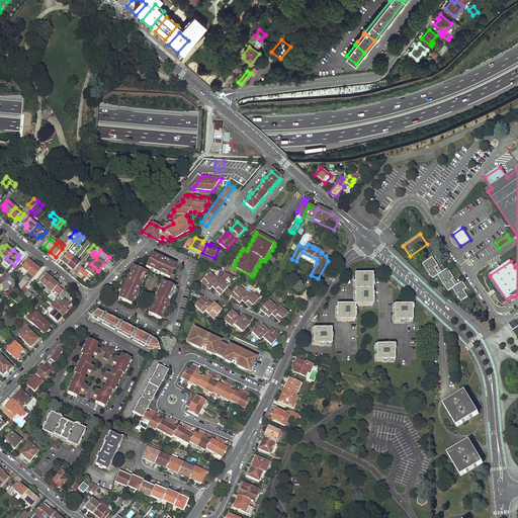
[(74,258),(76,255),(71,251),(68,254),(68,253),(62,261),(68,266),(74,258)]
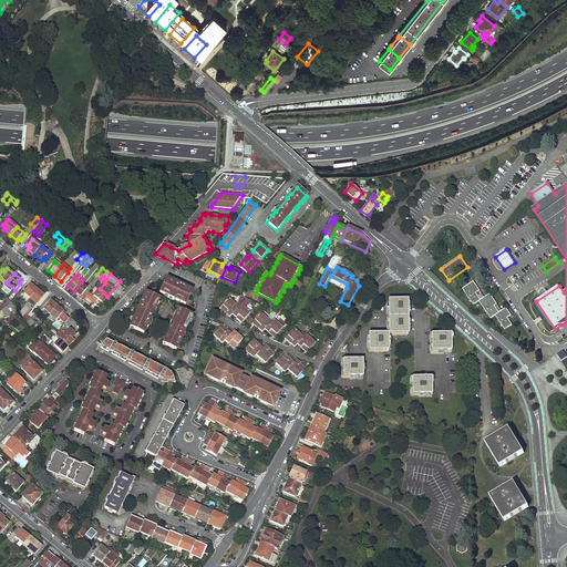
[(192,291),(166,278),(162,287),(160,292),(185,305),(192,291)]
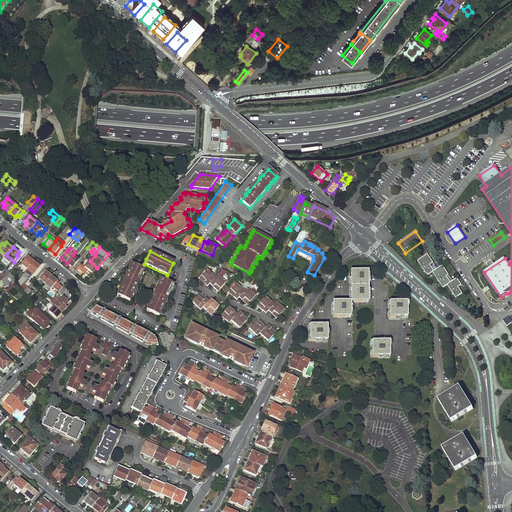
[(428,254),(417,261),(427,275),(432,272),(434,271),(429,265),(433,262),(428,254)]
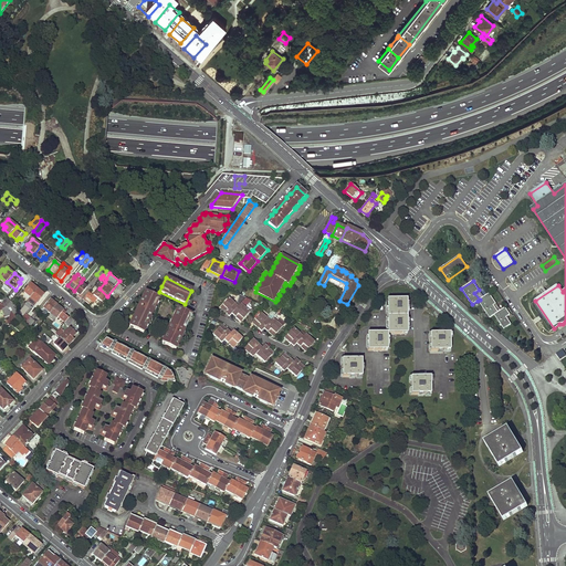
[(87,287),(81,282),(74,291),(81,296),(87,287)]
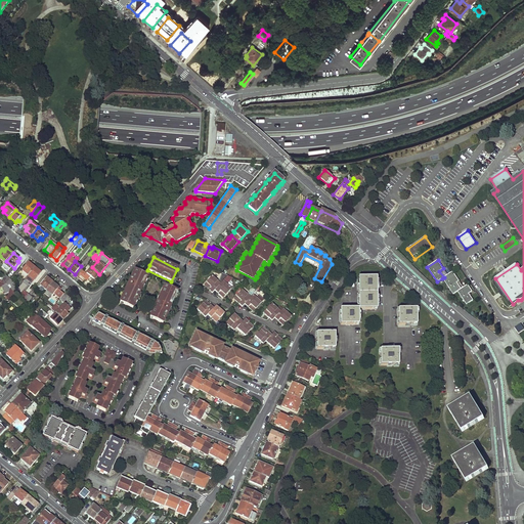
[(35,268),(29,263),(23,271),(29,275),(35,268)]
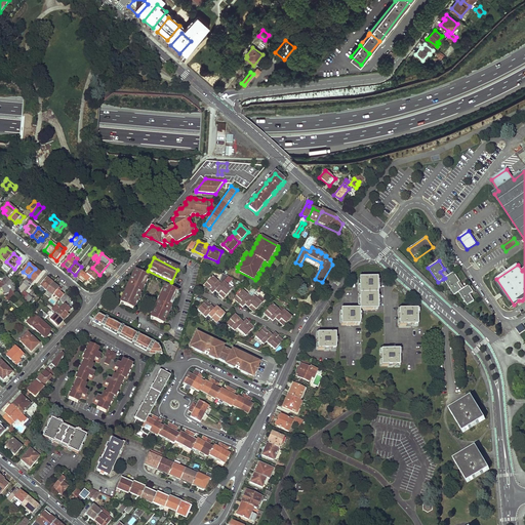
[(99,275),(92,268),(87,274),(83,271),(78,278),(84,282),(85,280),(87,282),(91,278),(94,281),(99,275)]
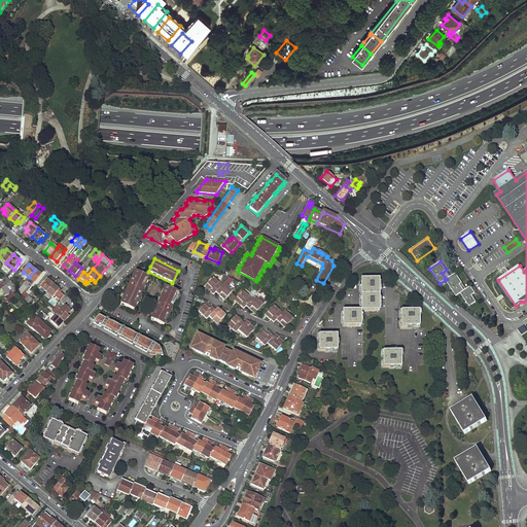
[(41,275),(35,270),(29,277),(26,280),(33,286),(41,275)]
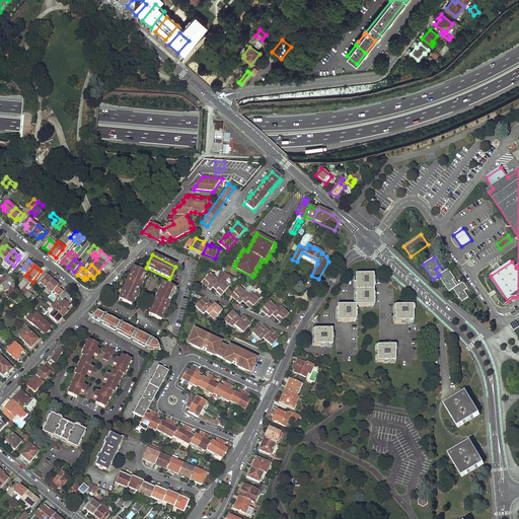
[(146,274),(134,268),(118,300),(131,306),(146,274)]
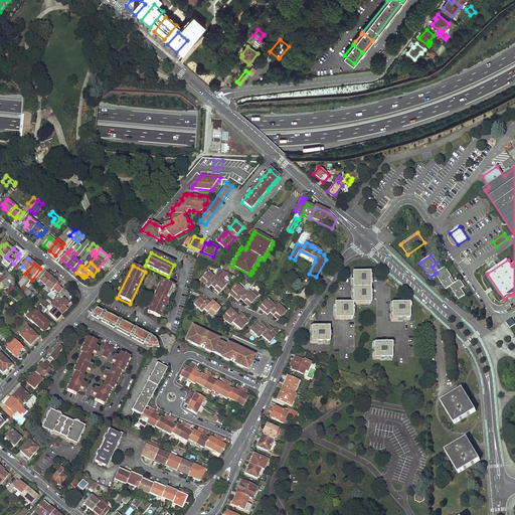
[(437,273),(435,274),(446,290),(450,287),(453,285),(449,278),(451,277),(445,267),(437,273)]
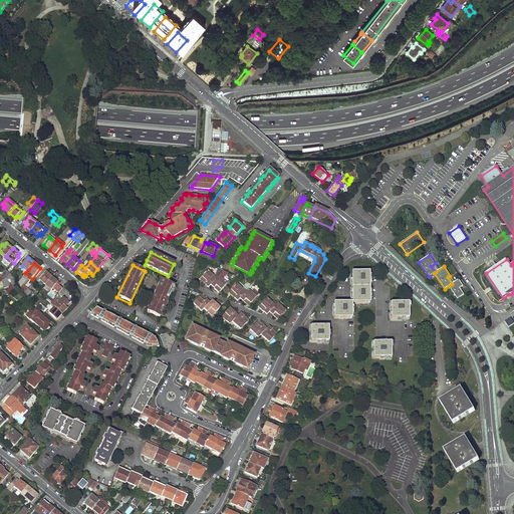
[(210,285),(223,271),(217,268),(215,274),(213,276),(208,271),(200,280),(208,288),(210,285)]
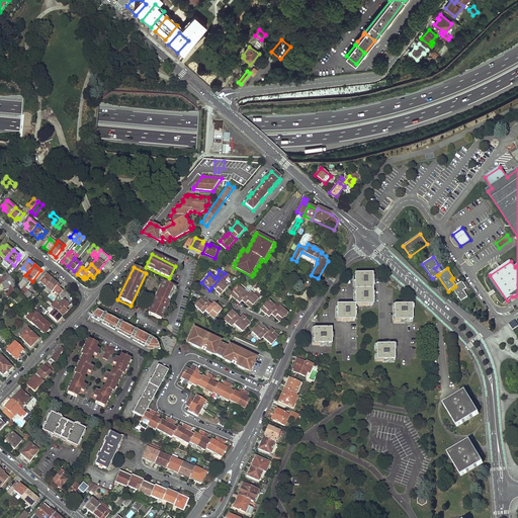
[(10,276),(6,273),(1,278),(5,282),(10,276)]
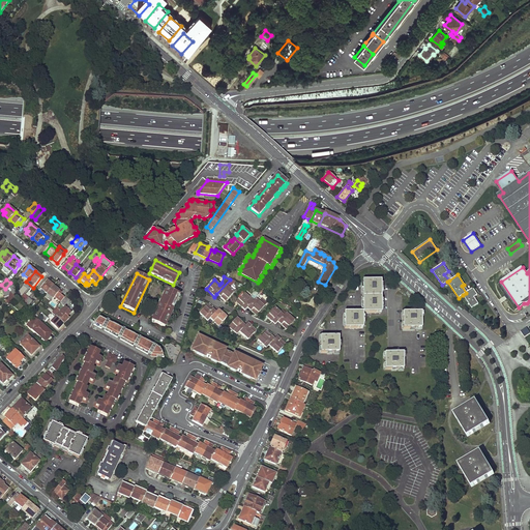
[(226,301),(234,293),(229,288),(236,282),(230,280),(216,294),(226,301)]
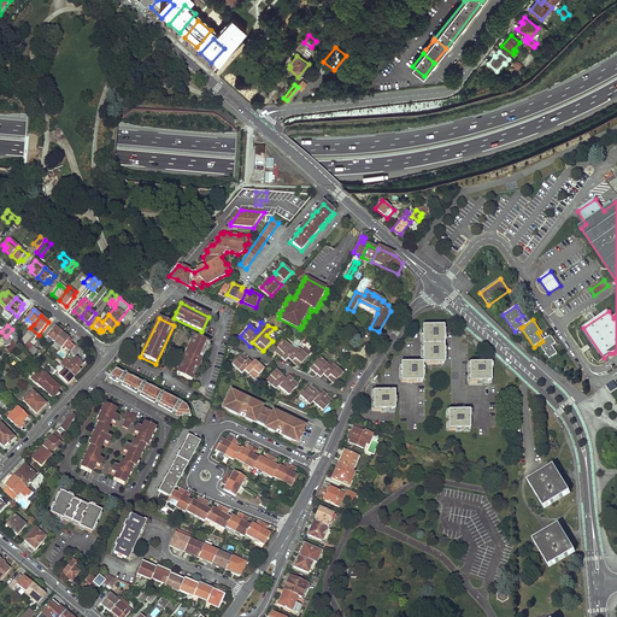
[(422,364),(422,365),(444,364),(442,327),(423,327),(424,360),(422,360),(422,364)]
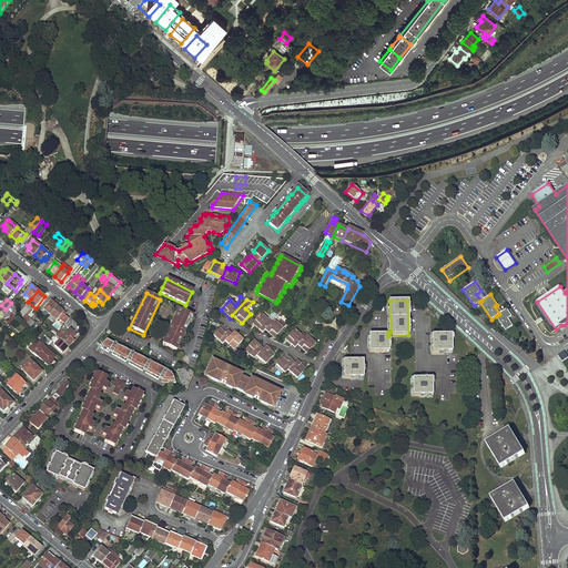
[(58,307),(50,302),(43,310),(50,315),(58,307)]
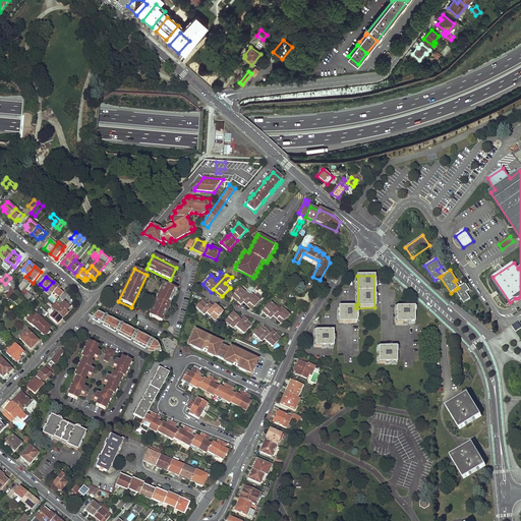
[(14,281),(10,278),(5,284),(9,287),(14,291),(17,288),(12,284),(14,281)]
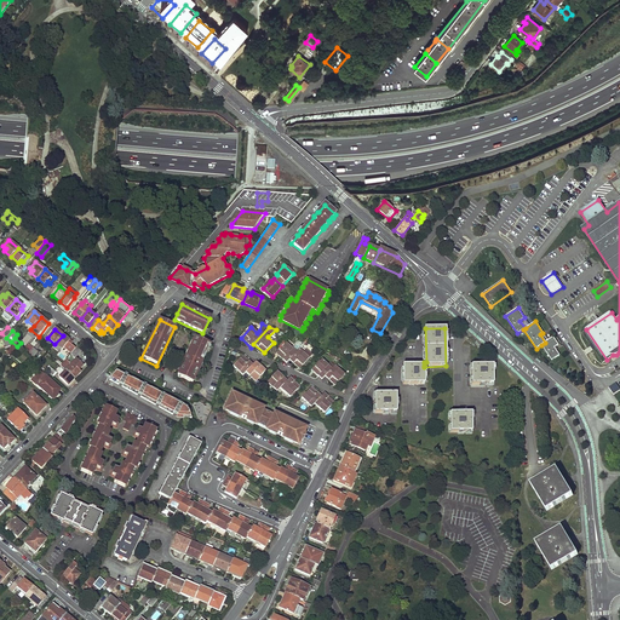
[(1,333),(0,333),(0,339),(3,339),(6,348),(11,346),(11,342),(6,338),(1,333)]
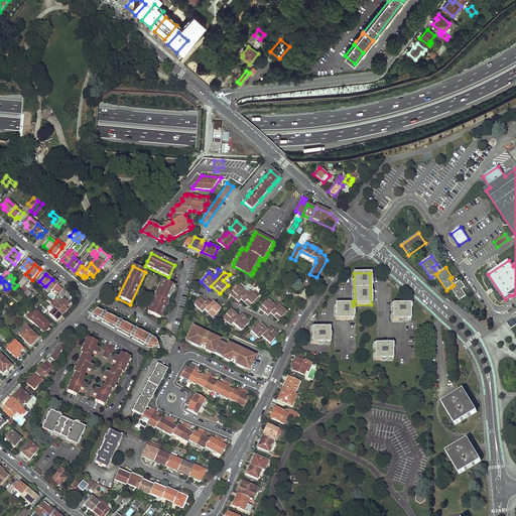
[(17,285),(21,287),(26,280),(23,278),(17,285)]
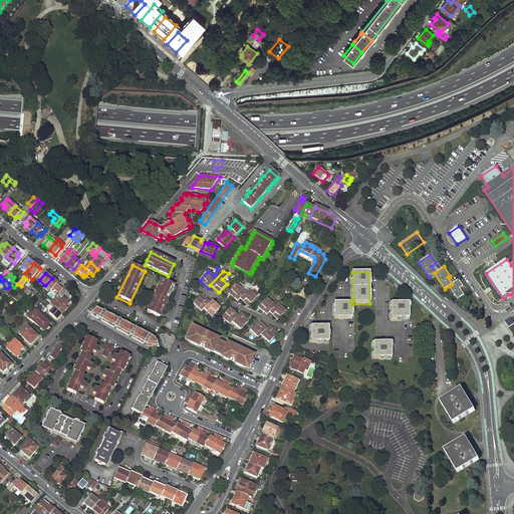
[(52,290),(53,289),(58,293),(62,289),(58,286),(60,284),(52,278),(45,285),(46,286),(40,293),(41,294),(45,291),(48,293),(51,289),(52,290)]
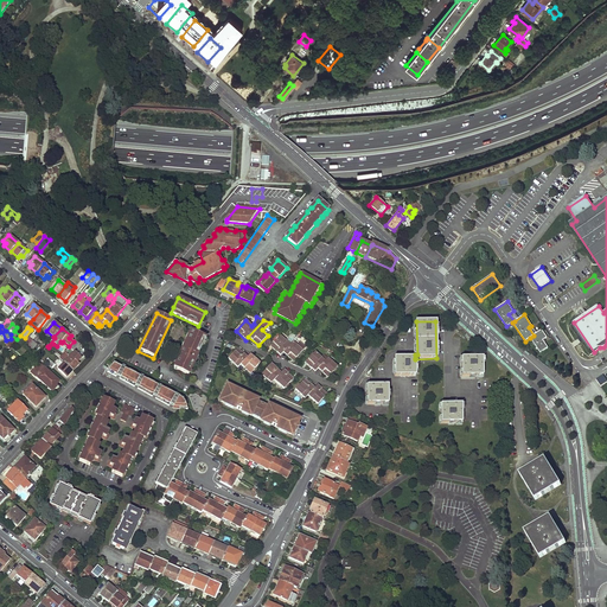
[(542,330),(534,336),(530,338),(540,353),(548,347),(543,340),(547,338),(542,330)]
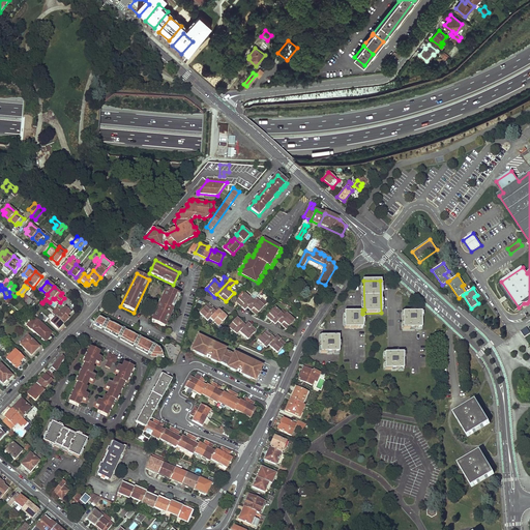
[(180,295),(167,289),(150,321),(165,327),(180,295)]
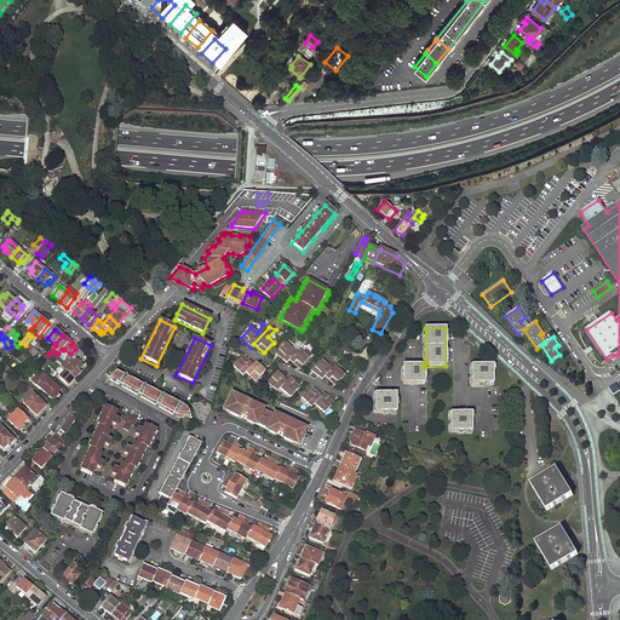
[(302,348),(304,344),(298,342),(291,348),(297,352),(302,348)]
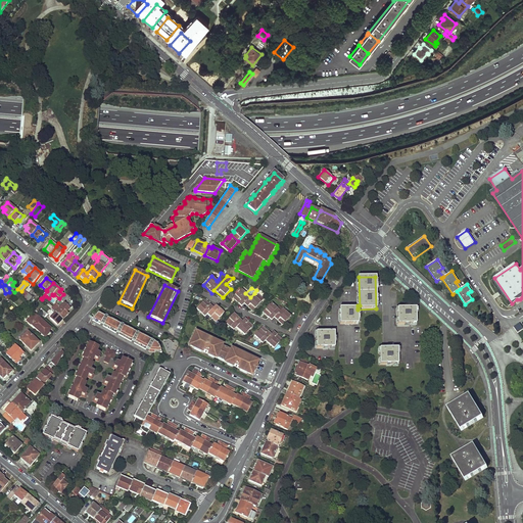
[(244,303),(250,297),(245,293),(241,290),(233,299),(241,306),(244,303)]
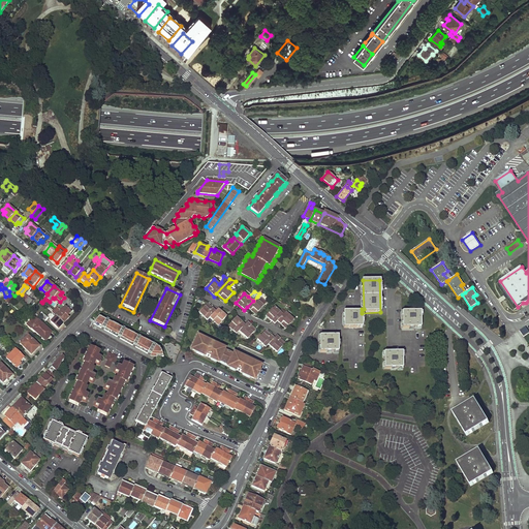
[(28,298),(25,294),(22,298),(20,296),(18,298),(24,303),(28,298)]
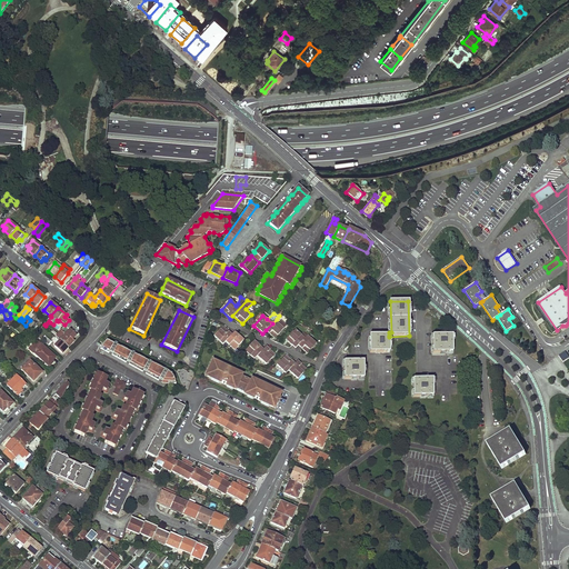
[(77,322),(70,318),(69,320),(65,325),(69,329),(72,326),(73,327),(77,322)]
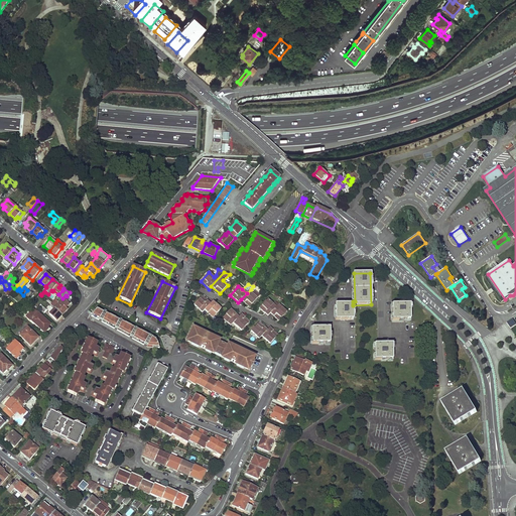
[(249,306),(259,295),(254,290),(254,291),(251,289),(247,293),(241,299),(249,306)]
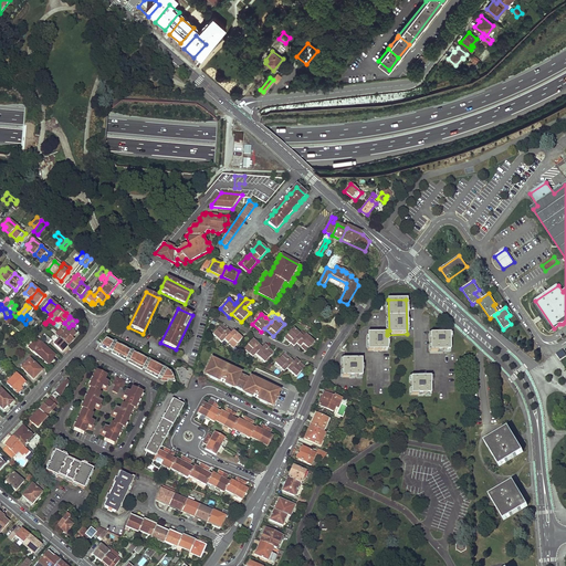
[(34,322),(30,318),(25,324),(30,328),(34,322)]
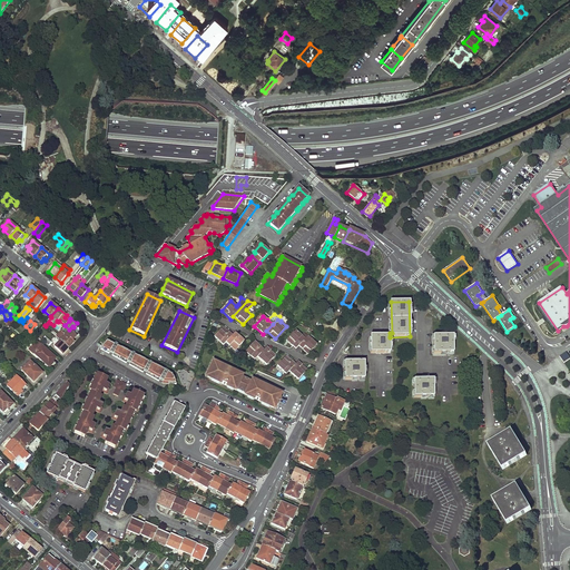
[(61,330),(57,326),(52,333),(56,336),(56,335),(60,331),(61,330)]
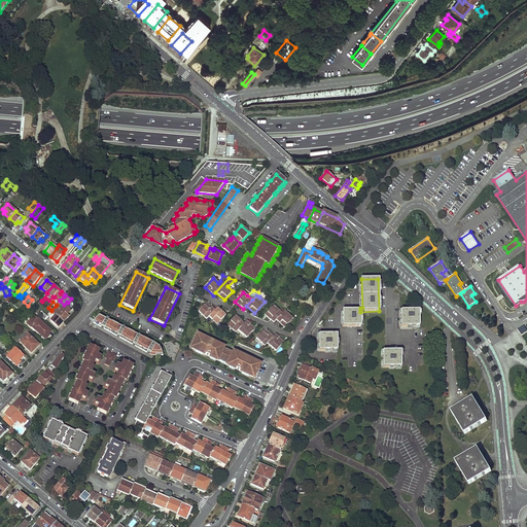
[(209,316),(215,310),(206,303),(199,312),(207,319),(209,316)]
